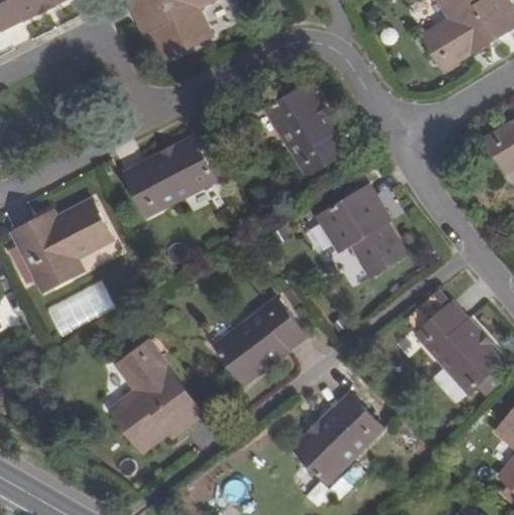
[(0,29),(1,31),(64,0),(0,0),(0,29)]
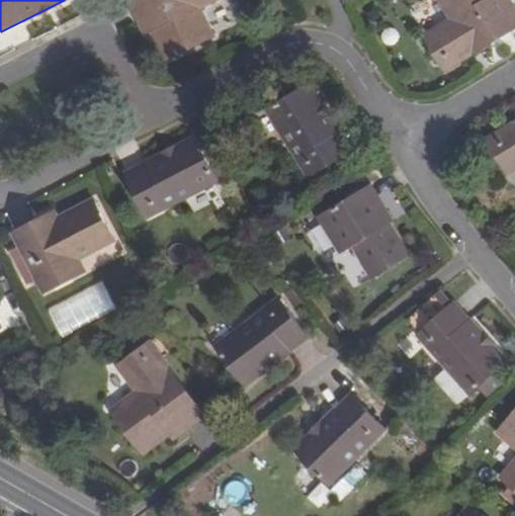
[(129,0),(126,2),(140,28),(146,25),(151,34),(165,61),(212,35),(197,10),(216,0),(129,0)]
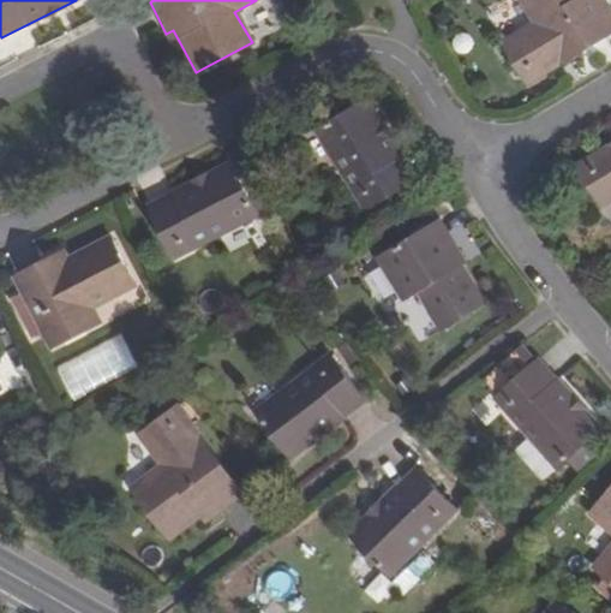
[(545,75),(564,63),(561,55),(585,41),(589,48),(610,35),(610,16),(601,0),(598,0),(595,3),(593,0),(519,0),(535,25),(502,46),(520,75),(538,64),(545,75)]
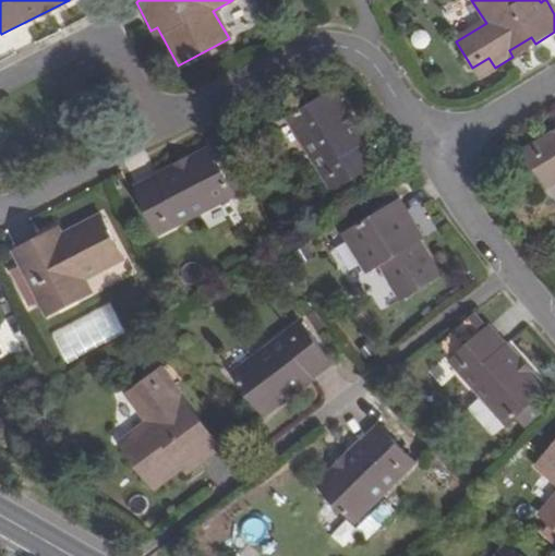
[(157,27),(151,31),(157,40),(163,37),(157,27)]
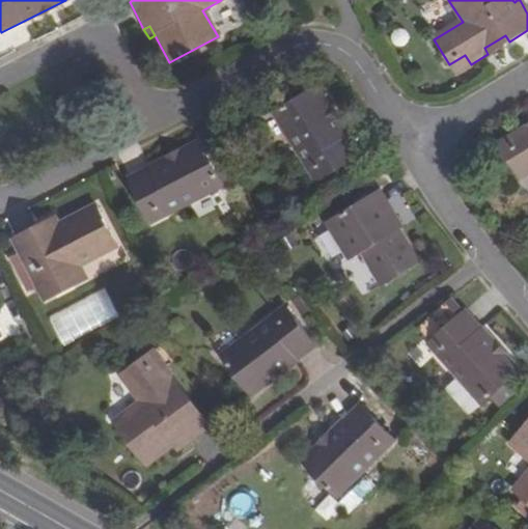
[(488,54),(509,42),(505,35),(484,48),(488,54)]
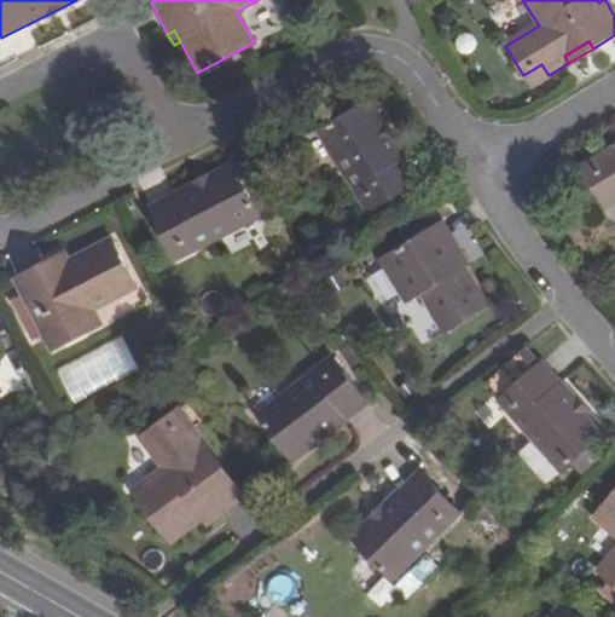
[(531,87),(549,75),(541,64),(523,75),(531,87)]
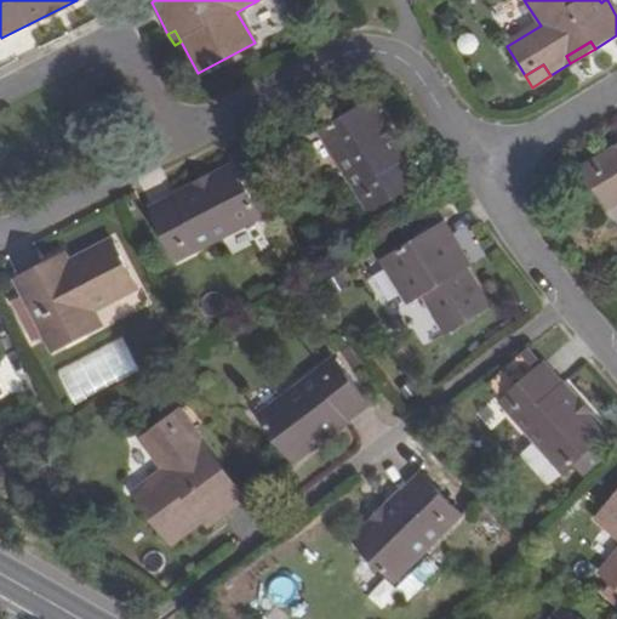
[(319,134),(367,215),(417,183),(367,104),(319,134)]
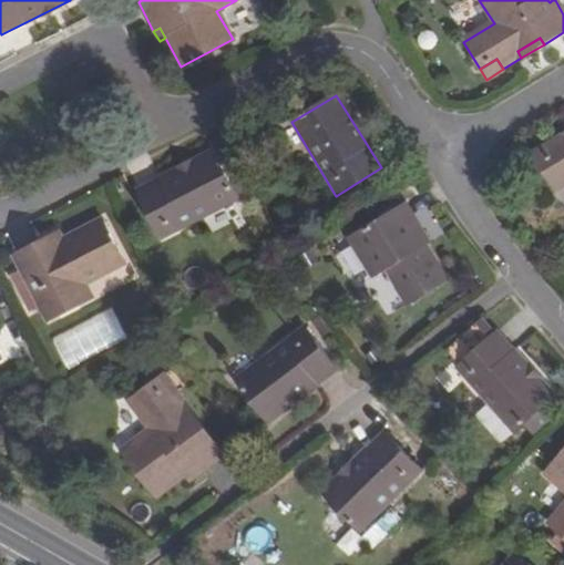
[(563,134),(549,144),(555,155),(537,165),(554,192),(563,185),(563,134)]
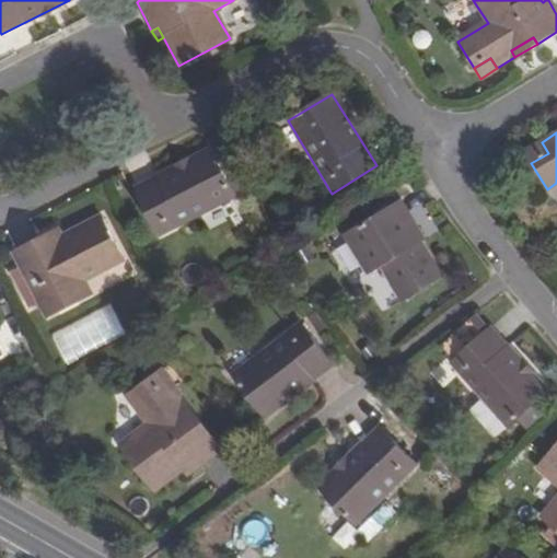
[(548,153),(542,142),(524,153),(531,163),(548,153)]
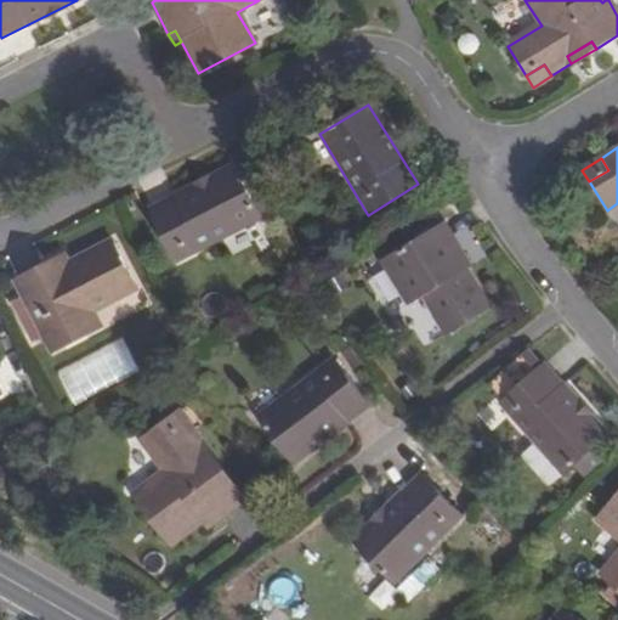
[(259,220),(233,169),(149,212),(175,263),(259,220)]
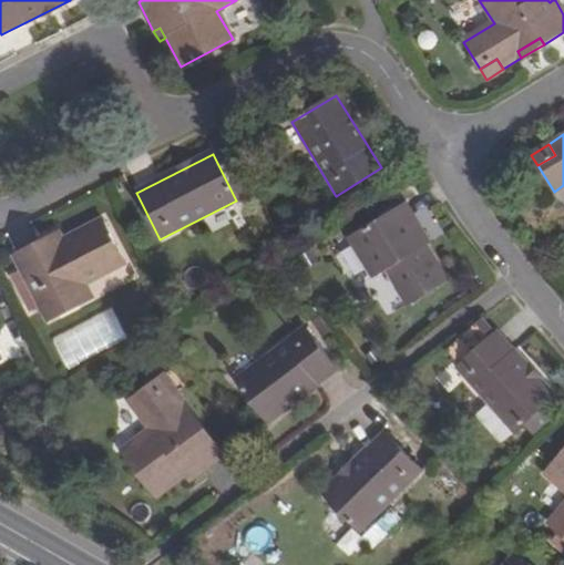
[(381,265),(386,273),(407,305),(445,281),(426,248),(420,238),(423,236),(406,205),(348,239),(368,273),(381,265)]
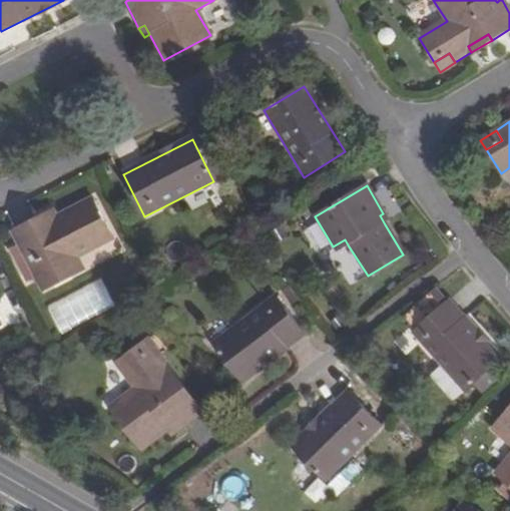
[(90,200),(55,217),(40,225),(36,218),(11,231),(42,291),(80,271),(74,259),(110,239),(90,200)]
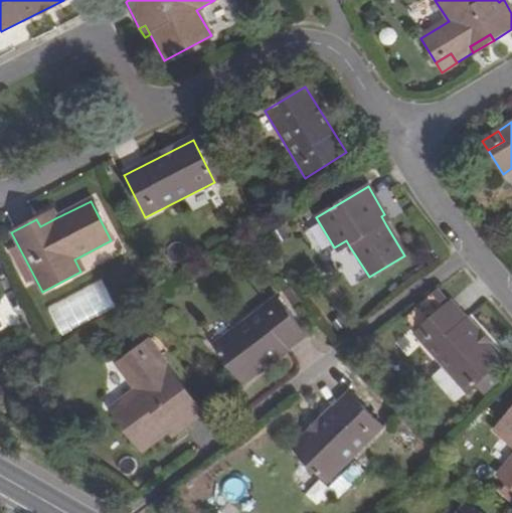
[(51,211),(36,219),(40,226),(55,218),(51,211)]
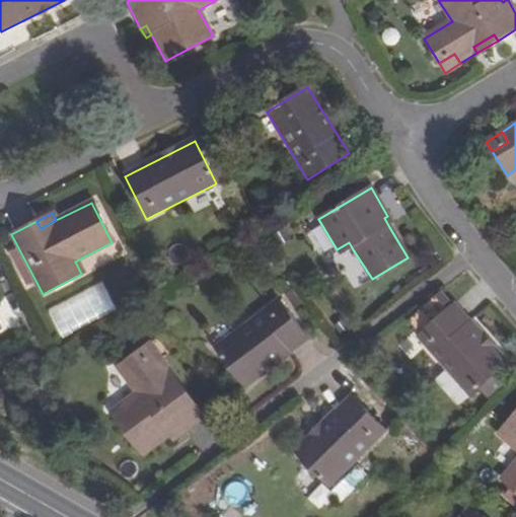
[(392,224),(387,216),(384,218),(389,227),(392,224)]
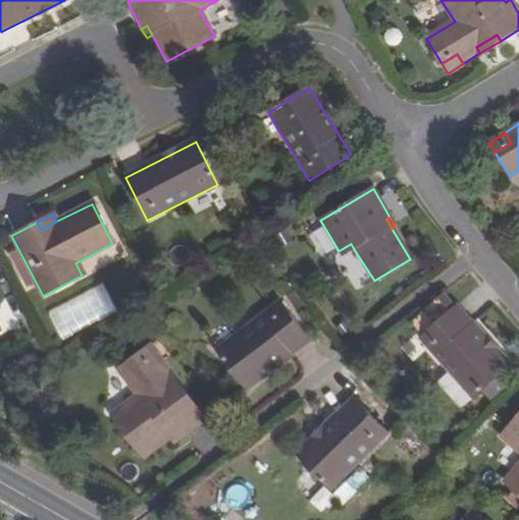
[(343,258),(355,251),(351,244),(339,251),(343,258)]
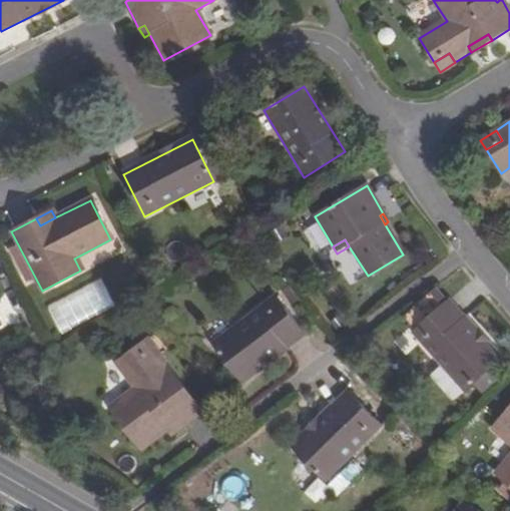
[(46,306),(59,334),(114,308),(101,280),(46,306)]
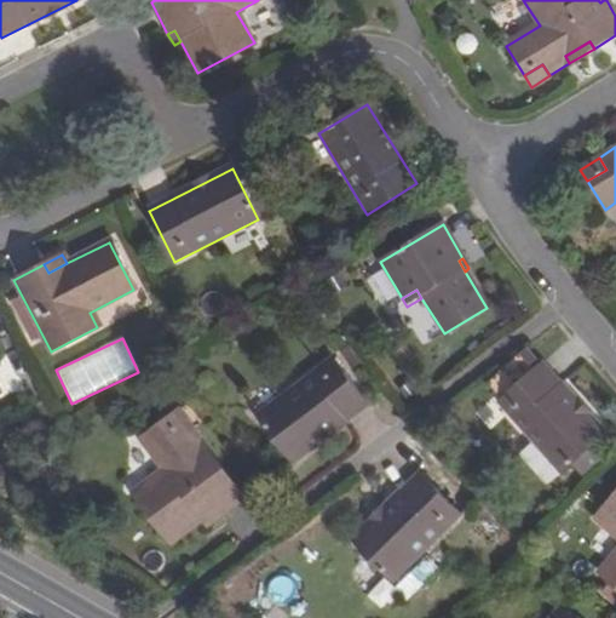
[(522,359),(487,383),(498,399),(533,373),(522,359)]
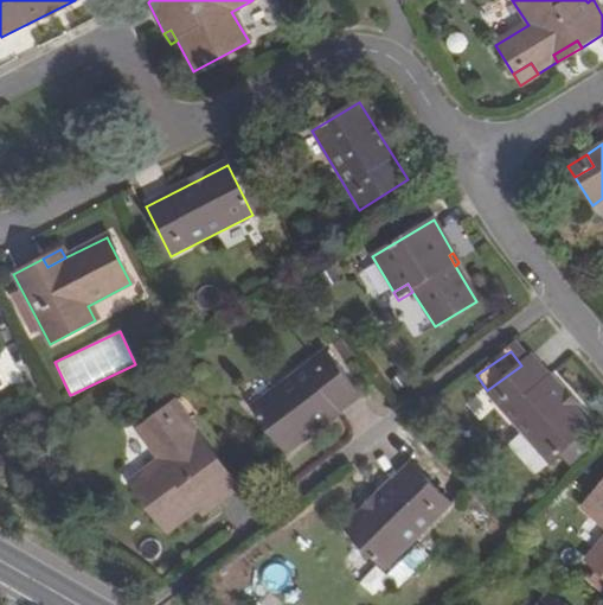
[(252,407),(284,452),(358,396),(325,352),(252,407)]
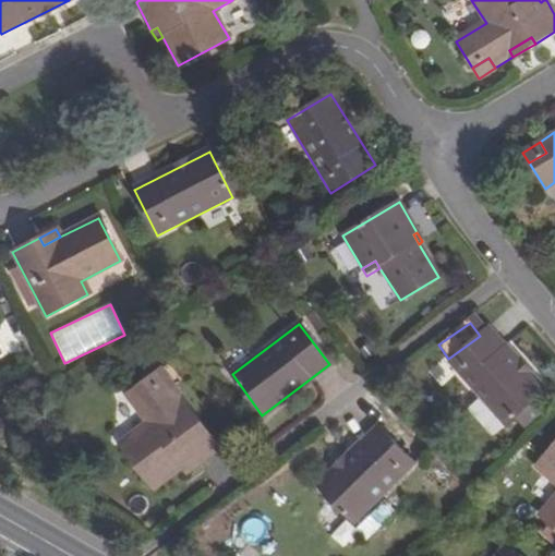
[(450,363),(505,425),(544,391),(489,329),(450,363)]
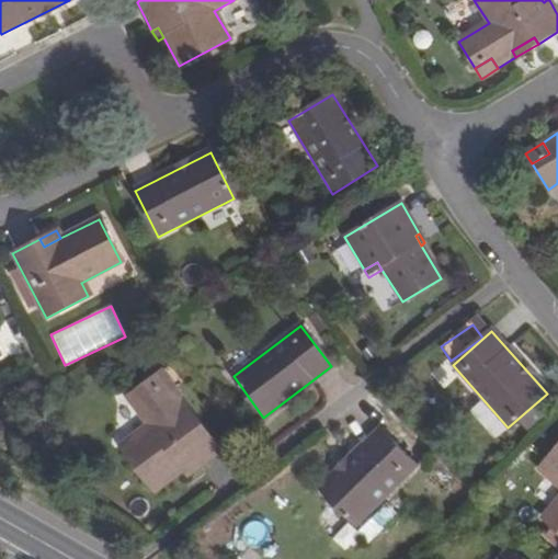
[(162,395),(172,388),(160,372),(150,379),(162,395)]
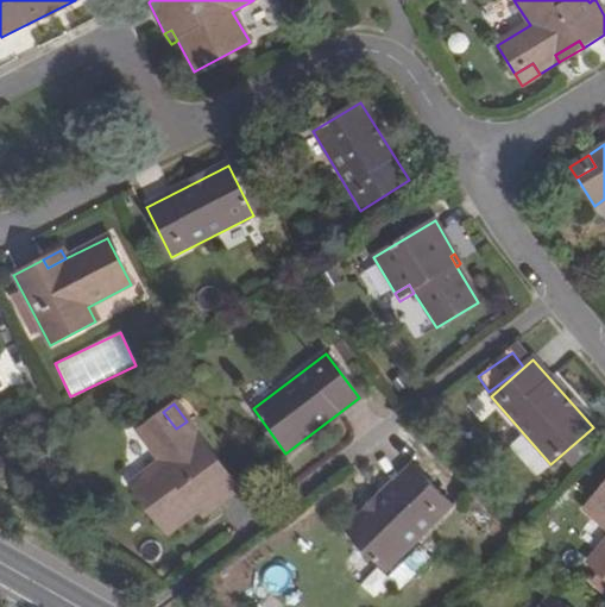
[(194,444),(200,439),(187,421),(176,429),(163,412),(137,432),(158,464),(131,483),(165,534),(195,513),(205,506),(209,512),(238,492),(218,463),(212,468),(194,444)]
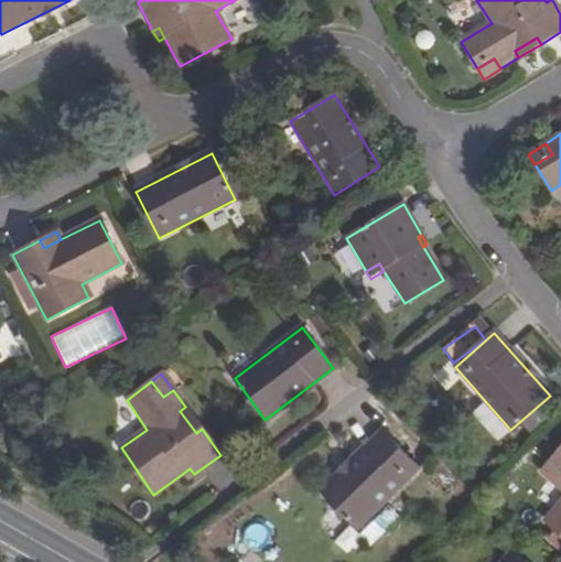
[(202,429),(185,407),(180,411),(196,433),(202,429)]
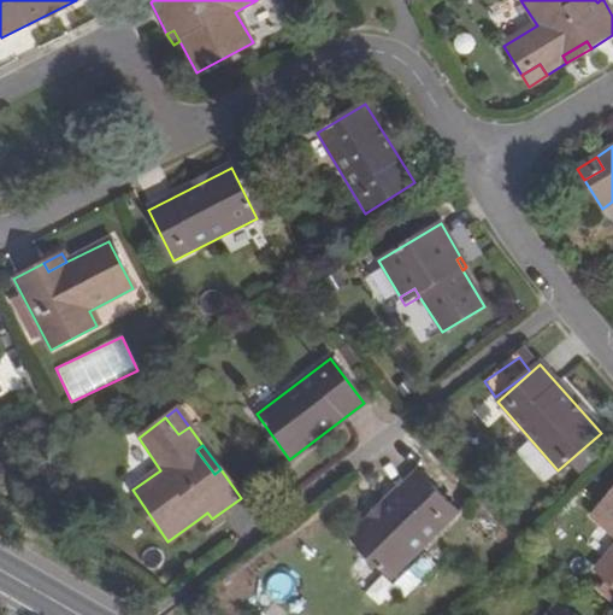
[(389,579),(457,515),(416,473),(349,538),(389,579)]
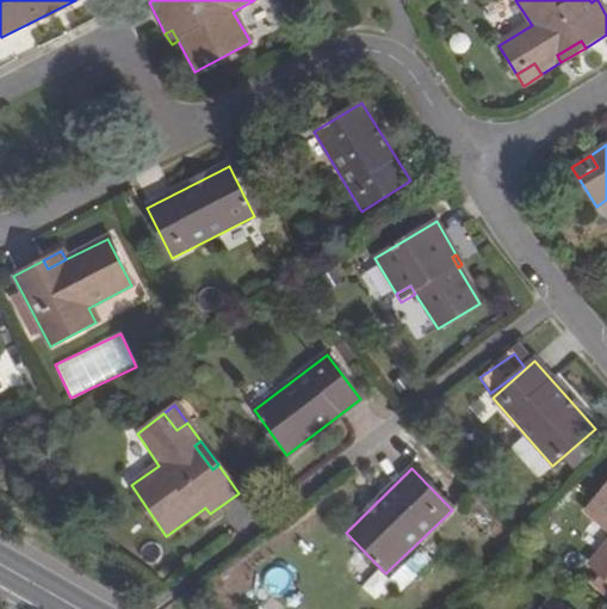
[(606,488),(587,512),(606,529),(606,545),(590,565),(606,579),(606,488)]
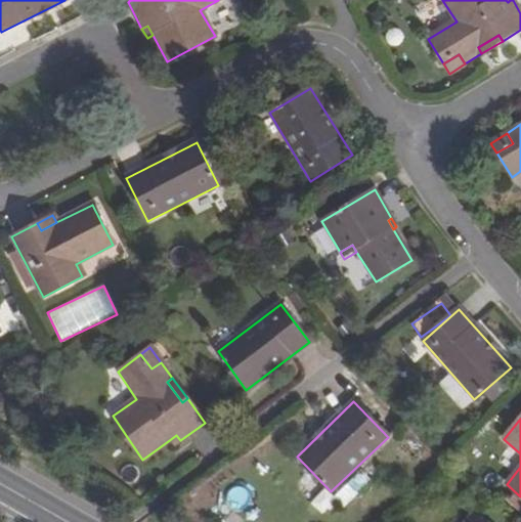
[(171,446),(180,440),(176,435),(168,441),(171,446)]
